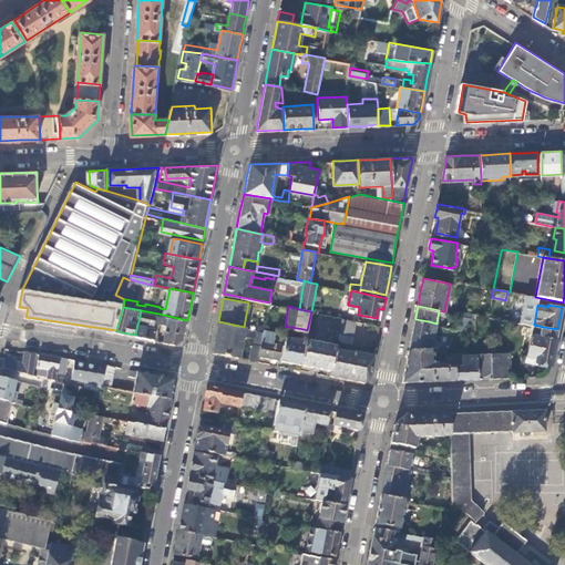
[(158,314),(141,310),(139,321),(155,325),(156,321),(158,314)]
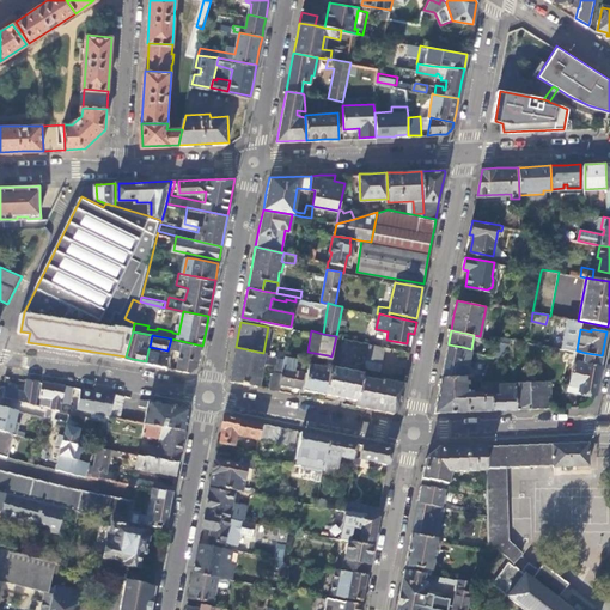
[(200,360),(202,346),(171,339),(169,347),(180,349),(178,355),(200,360)]
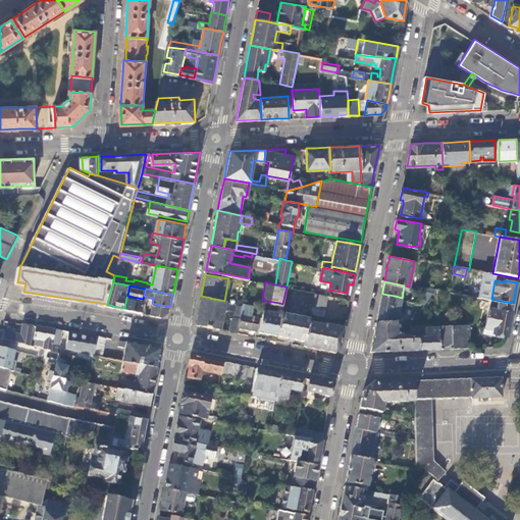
[(425,303),(434,293),(422,290),(419,302),(425,303)]
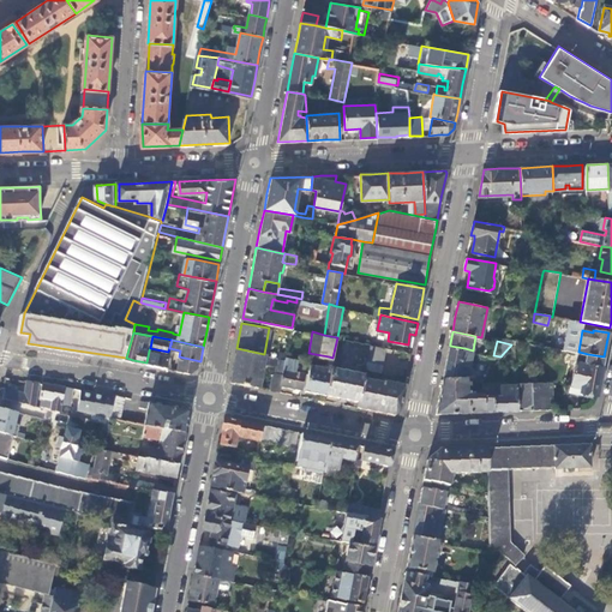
[(385,347),(370,343),(366,360),(365,369),(381,372),(383,364),(385,347)]
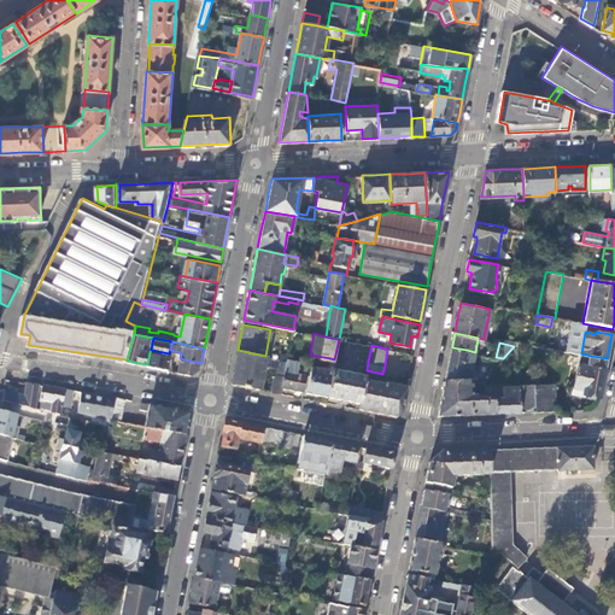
[(467,350),(452,347),(450,356),(446,380),(470,379),(472,370),(466,367),(464,367),(467,350)]
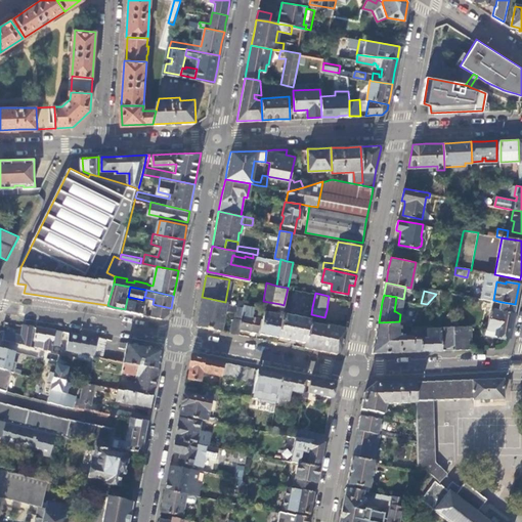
[(236,304),(225,302),(202,297),(199,311),(197,324),(221,330),(224,309),(235,311),(234,317),(232,317),(230,332),(238,333),(240,329),(244,305),(236,304)]
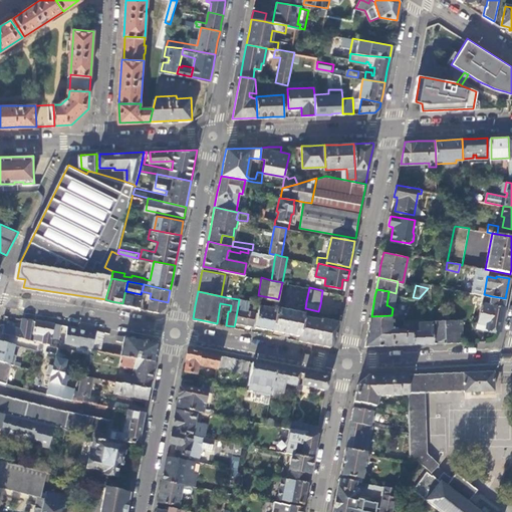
[(393,308),(396,293),(389,291),(387,305),(388,305),(393,308)]
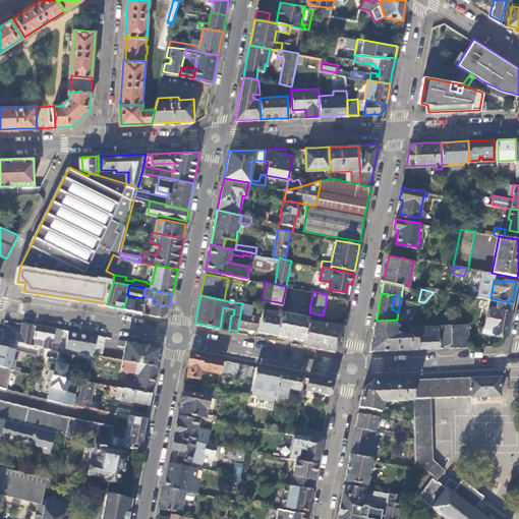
[(126,297),(124,307),(130,308),(141,311),(143,301),(126,297)]
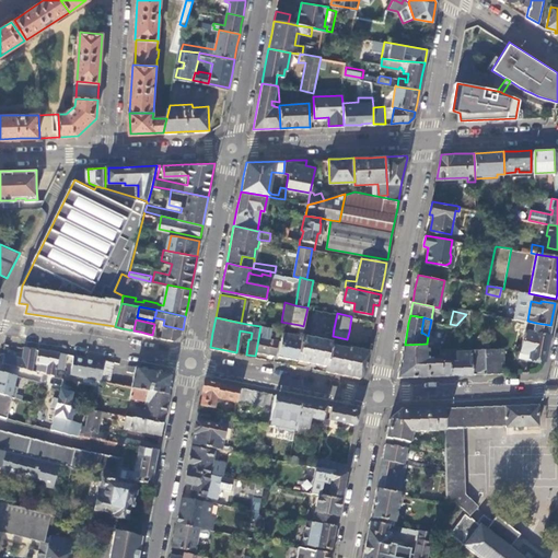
[(536,323),(527,321),(525,329),(535,332),(536,323)]
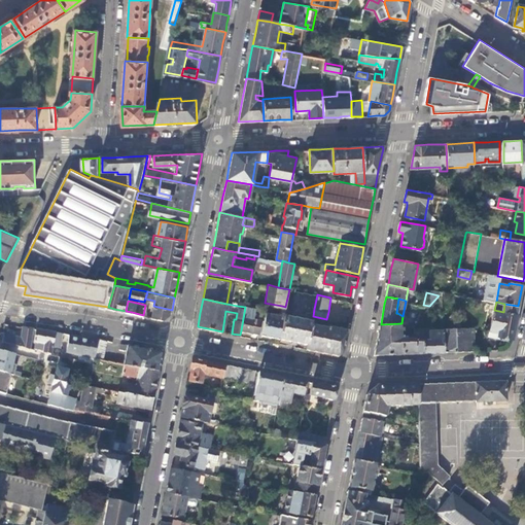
[(512,339),(518,306),(504,304),(503,312),(494,310),(490,335),(512,339)]
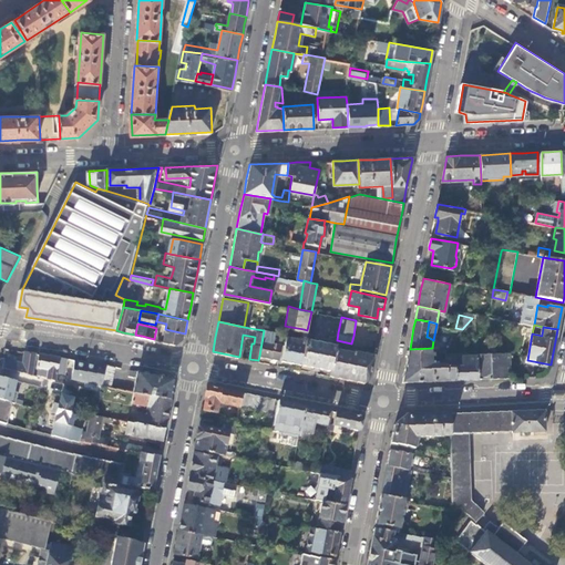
[(184,339),(185,334),(165,329),(163,340),(177,343),(181,341),(184,339)]
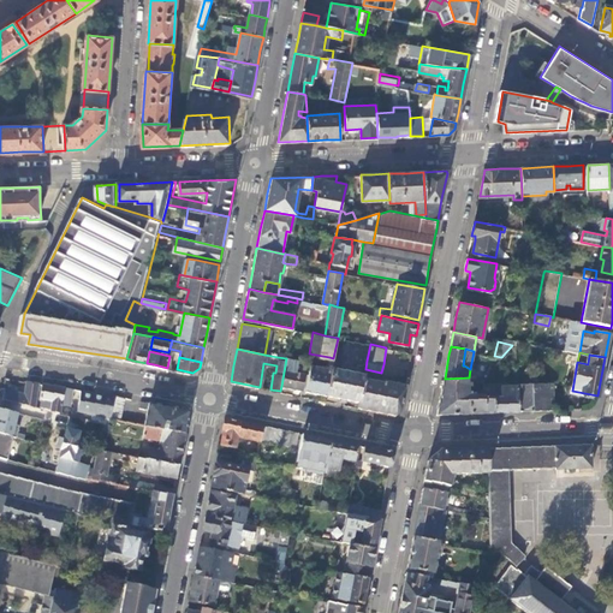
[(298,359),(287,358),(286,358),(281,386),(302,390),(305,374),(296,372),(298,359)]
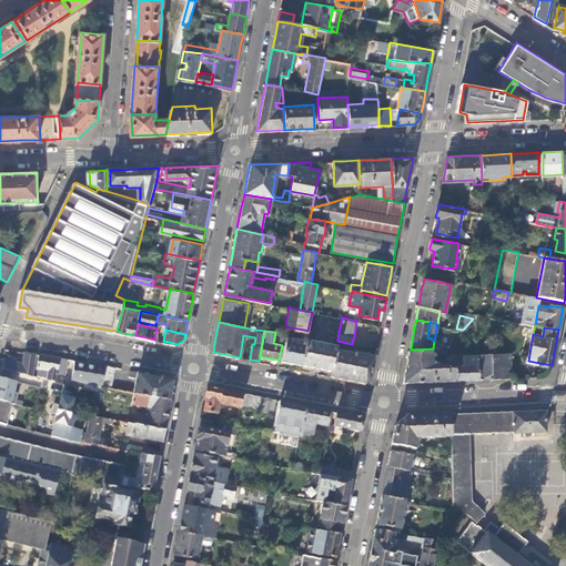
[(315,342),(306,340),(306,341),(301,365),(332,371),(336,350),(336,345),(330,344),(331,339),(326,337),(325,343),(321,343),(322,337),(316,336),(315,342)]
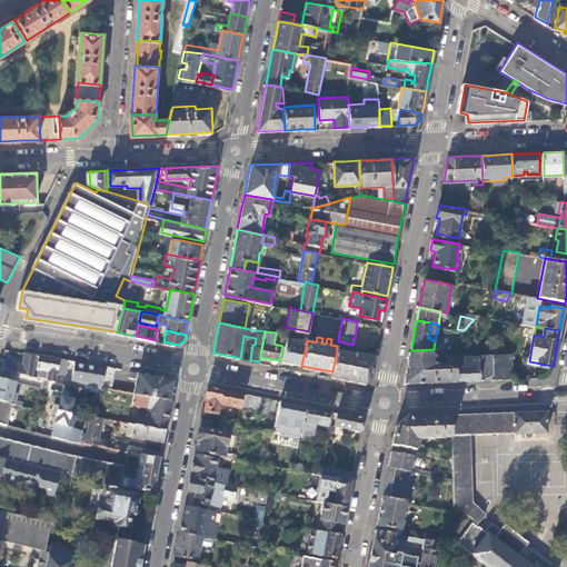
[(307,341),(304,340),(297,339),(296,344),(286,341),(282,361),(301,366),(307,341)]
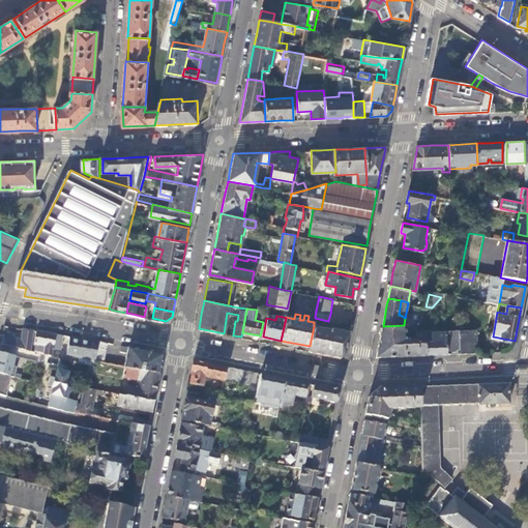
[(405,336),(404,325),(383,326),(380,343),(377,356),(405,355),(417,355),(417,339),(407,339),(407,336),(405,336)]
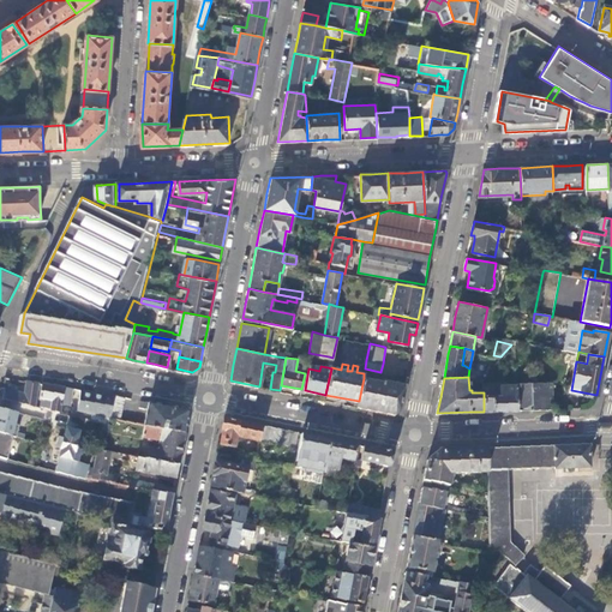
[(364,378),(359,401),(358,406),(395,413),(400,409),(403,390),(406,384),(383,379),(383,382),(364,378)]
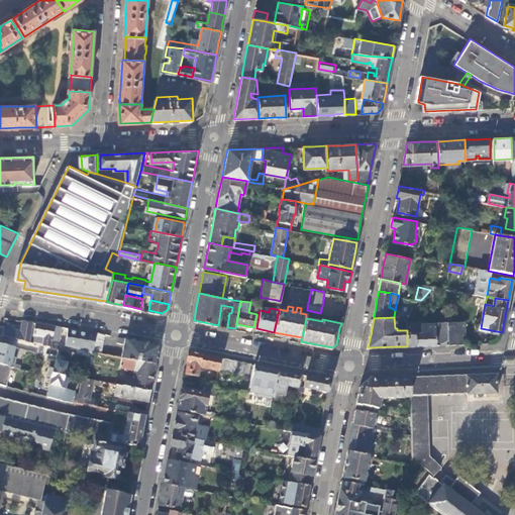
[(34,321),(23,319),(22,328),(3,323),(2,324),(2,325),(1,326),(0,326),(0,332),(32,340),(34,321)]
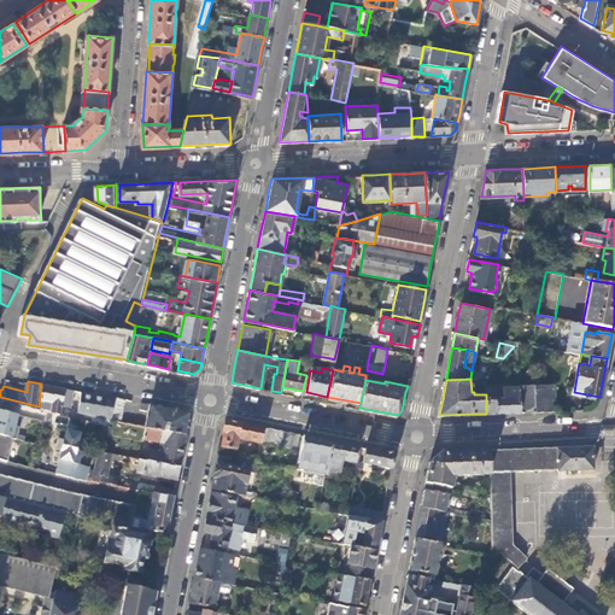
[(520,411),(519,386),(509,386),(509,382),(486,384),(486,394),(486,414),(495,413),(520,411)]
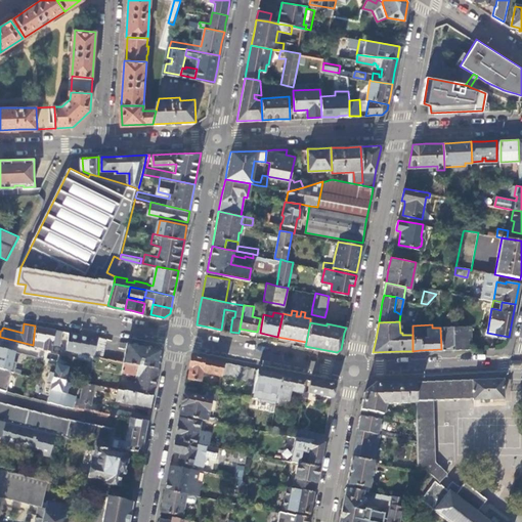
[(39,338),(37,346),(45,348),(54,350),(54,343),(56,329),(47,328),(38,325),(37,338),(39,338)]
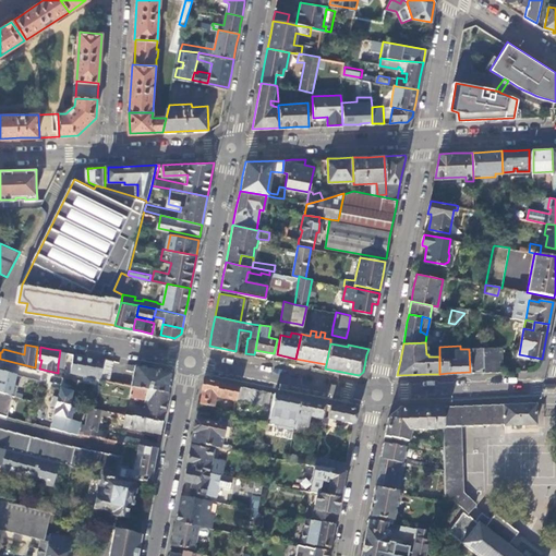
[(502,347),(469,348),(469,349),(470,372),(481,372),(503,371),(502,347)]
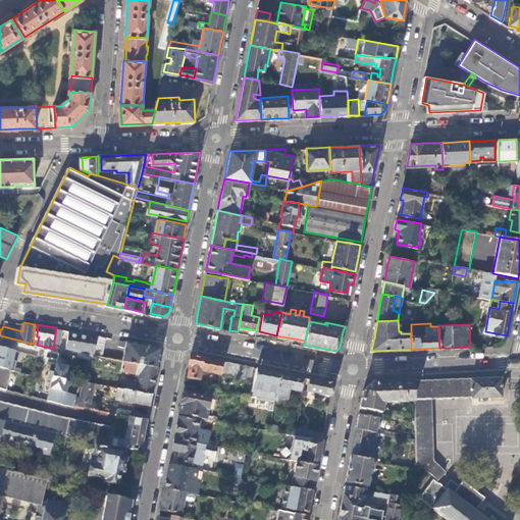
[(61,343),(63,328),(56,327),(54,342),(61,343)]
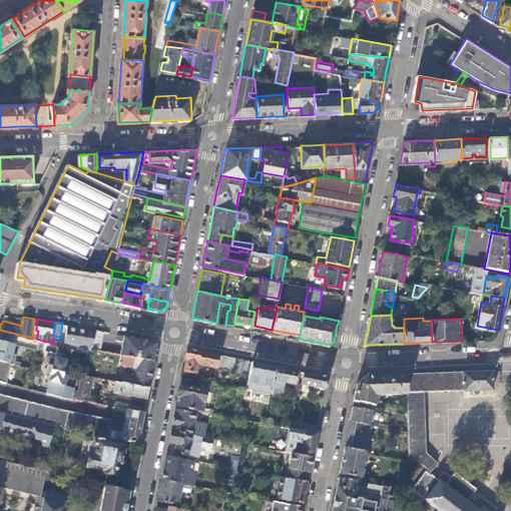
[(82,327),(70,325),(67,342),(79,345),(78,349),(84,351),(90,352),(92,353),(93,348),(98,329),(82,327)]
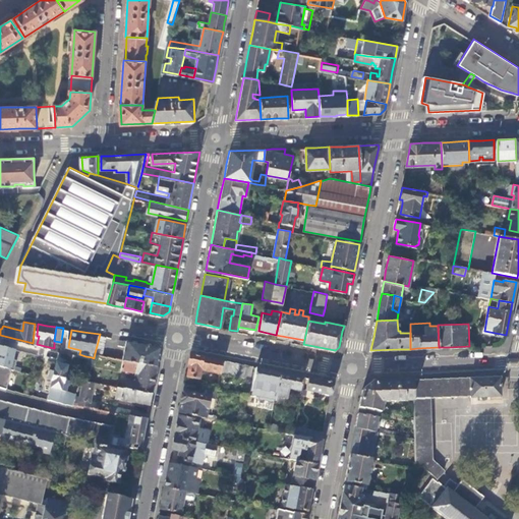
[(103,355),(107,336),(100,334),(95,353),(103,355)]
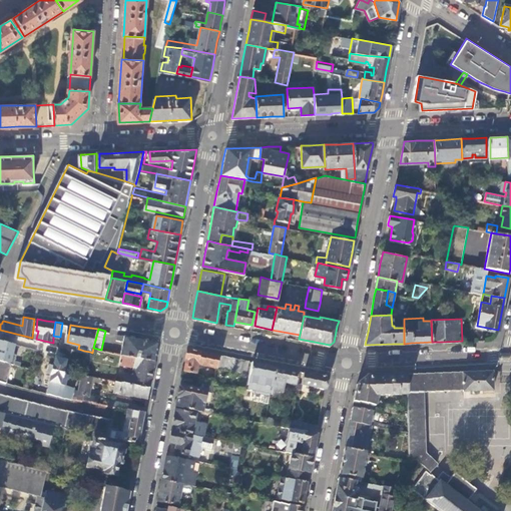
[(138,351),(140,338),(129,336),(119,333),(118,340),(124,341),(122,354),(136,356),(138,351)]
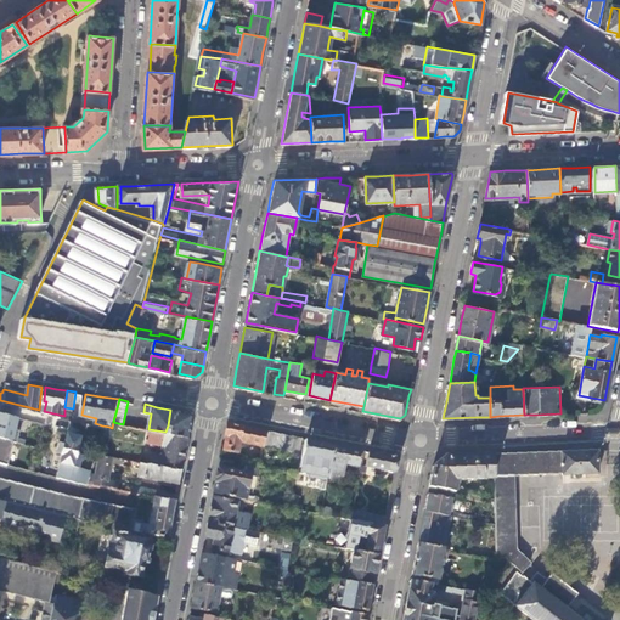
[(176,411),(170,410),(168,426),(172,427),(170,433),(189,437),(191,426),(193,415),(176,411)]
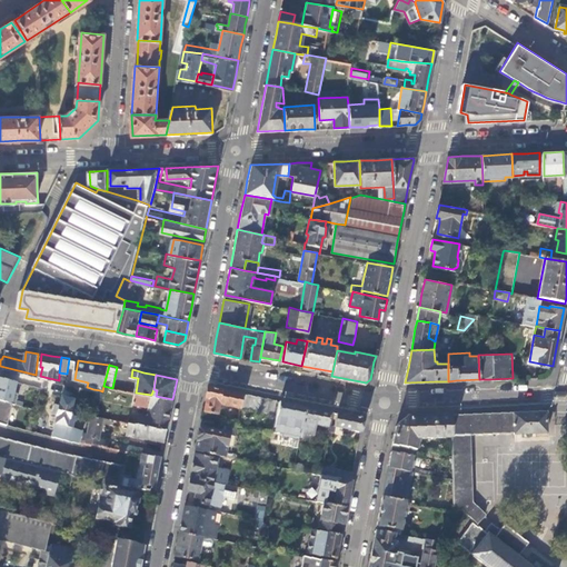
[(220,404),(274,415),(277,399),(208,386),(206,397),(207,398),(206,404),(205,411),(218,414),(220,404)]
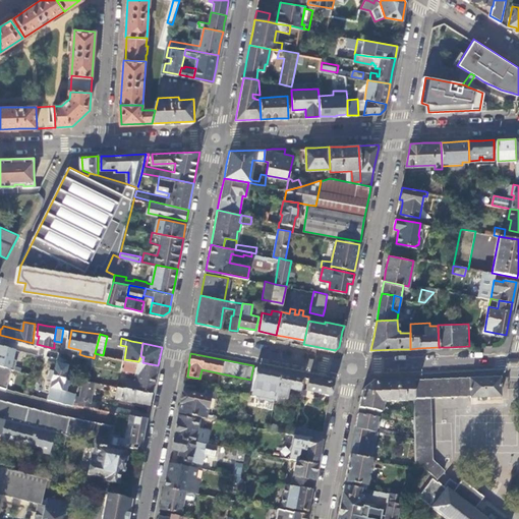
[(156,379),(158,365),(142,362),(138,361),(124,359),(122,368),(140,372),(139,380),(129,378),(127,388),(153,393),(156,379)]
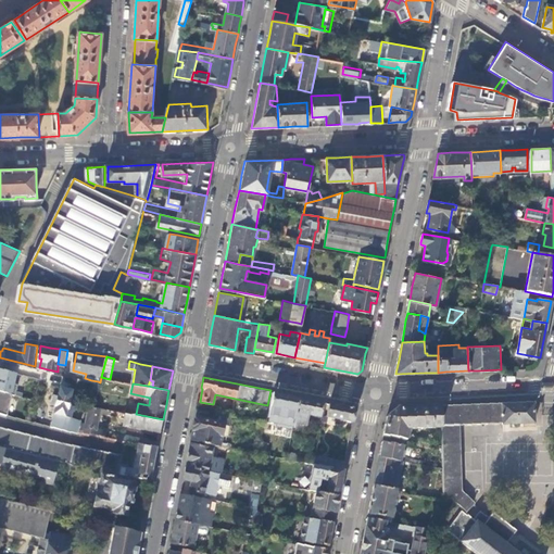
[(79,430),(83,419),(73,417),(75,404),(71,403),(74,389),(62,386),(52,425),(64,428),(79,431),(79,430)]
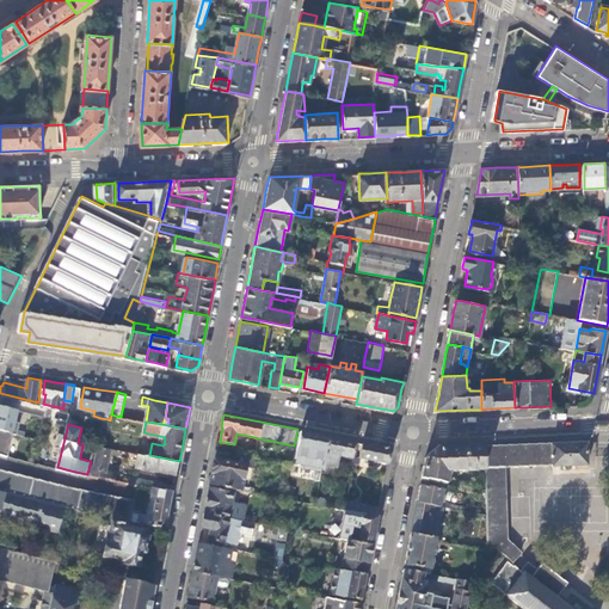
[(317,434),(301,430),(295,457),(324,463),(328,436),(317,434)]
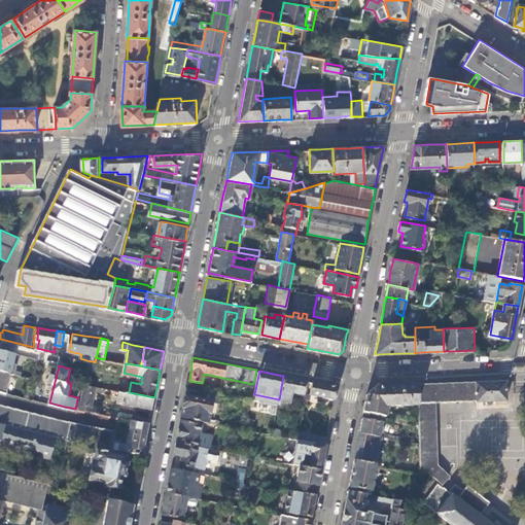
[(283,376),(279,399),(279,400),(289,403),(291,392),(303,394),(306,380),(294,378),(283,376)]
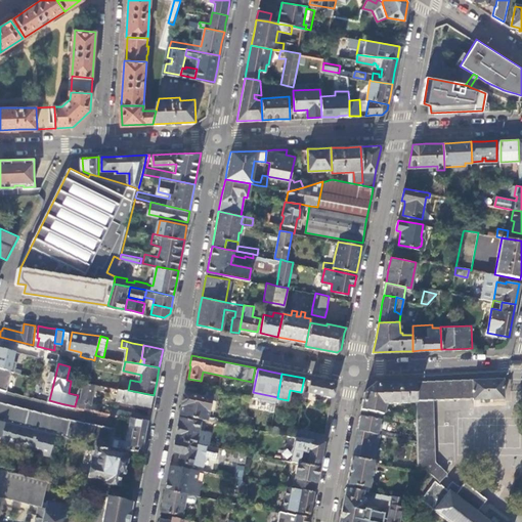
[(504,397),(504,378),(459,380),(415,381),(416,401),(419,469),(428,469),(429,472),(440,481),(447,473),(435,461),(433,399),(474,397),(474,398),(504,397)]
